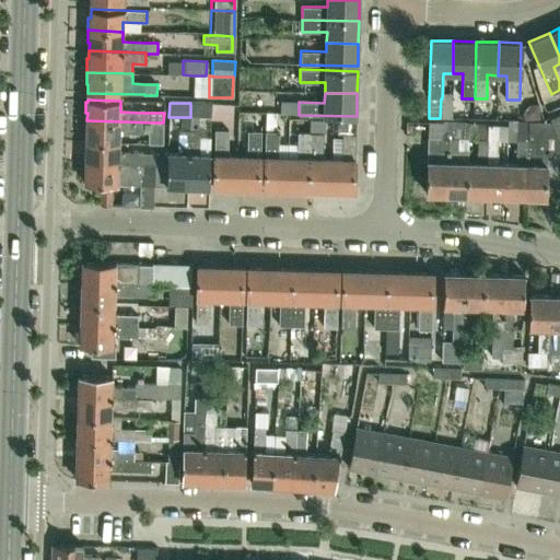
[(200,117),(211,118),(211,103),(190,103),(190,117),(200,117)]
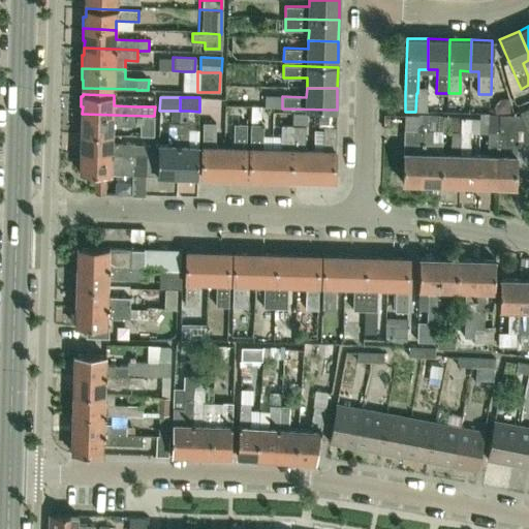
[(80,121),(80,133),(113,134),(113,125),(134,126),(134,127),(147,127),(147,116),(82,114),(82,121),(80,121)]
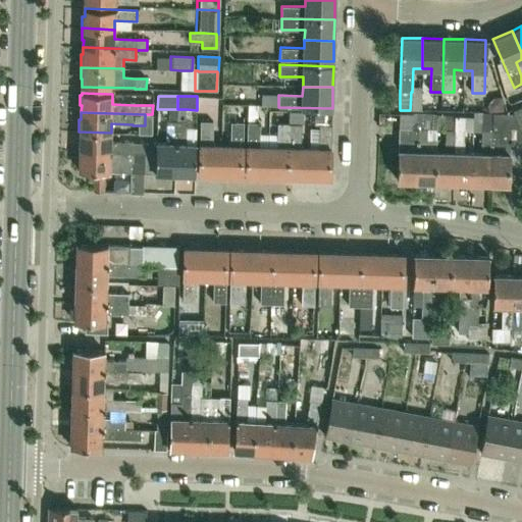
[(481,153),(472,152),(471,183),(489,183),(490,132),(491,113),(482,112),(481,153)]
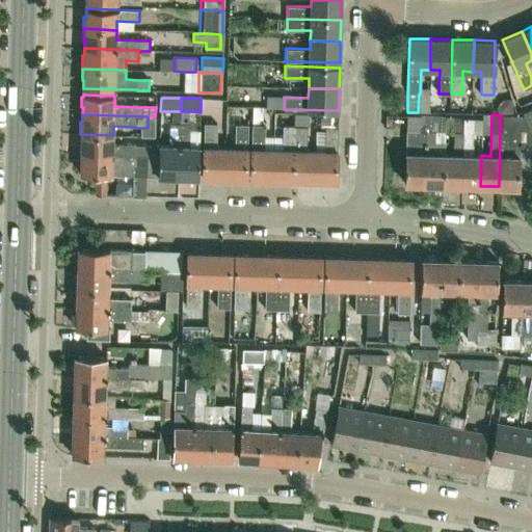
[(501,115),(500,134),(499,186),(519,187),(520,157),(521,143),(531,143),(531,134),(526,118),(524,115),(501,115)]
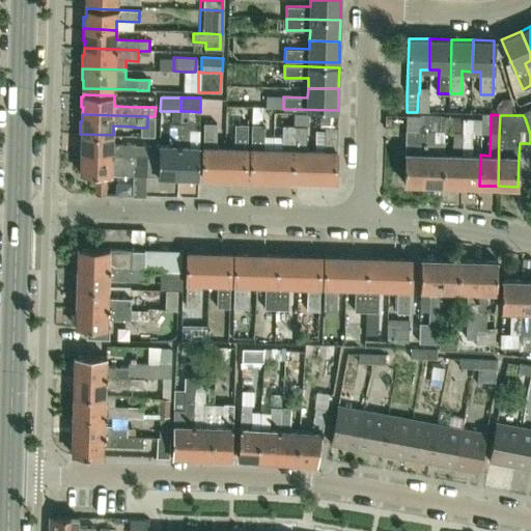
[(404,184),(423,184),(425,117),(406,117),(404,152),(404,184)]
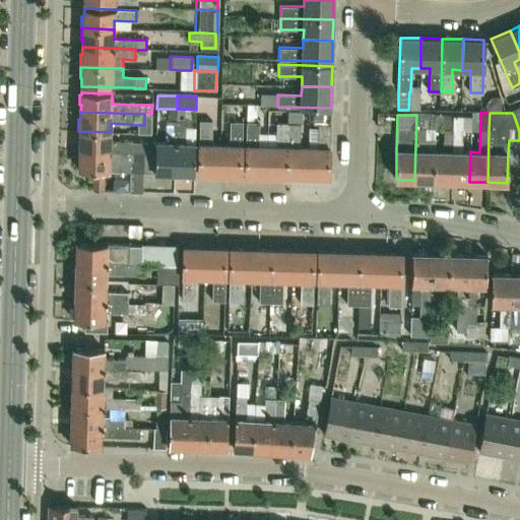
[(434,130),(435,116),(416,115),(414,180),(433,181),(434,151),(425,150),(426,129),(434,130)]
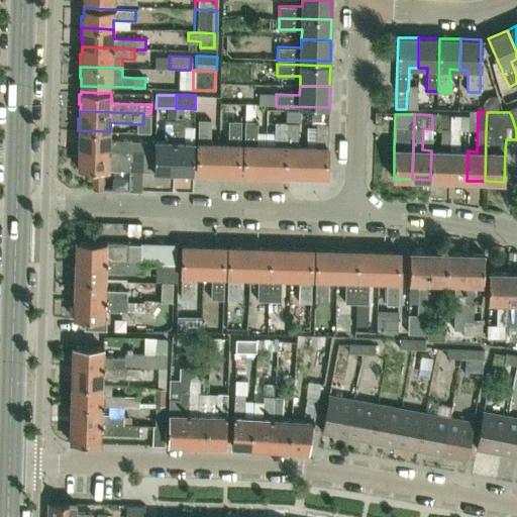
[(450,115),(432,115),(431,129),(441,129),(440,150),(431,150),(430,180),(448,180),(450,115)]
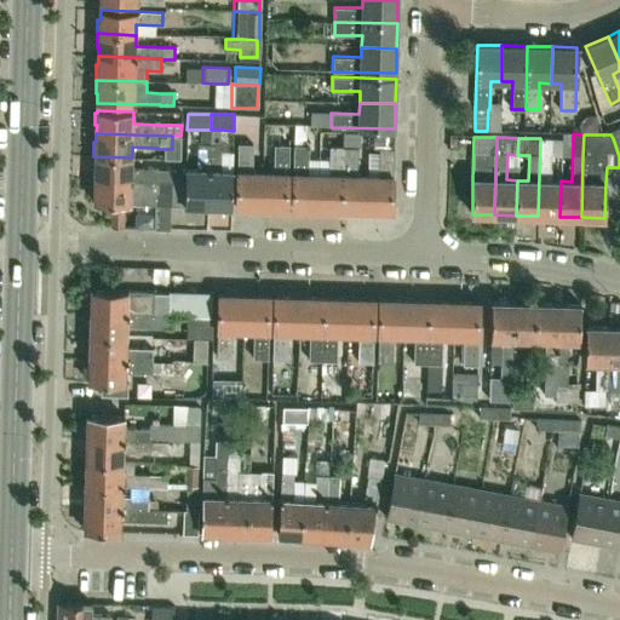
[(560,217),(561,181),(550,181),(551,138),(540,138),(538,216),(560,217)]
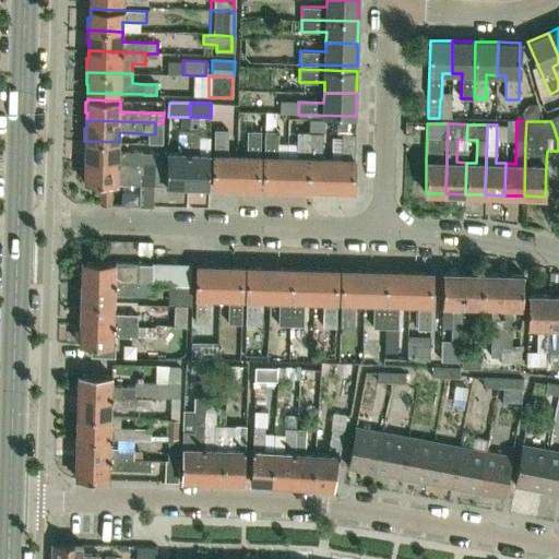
[(189,129),(178,129),(177,153),(167,153),(166,164),(158,164),(155,164),(154,185),(168,185),(168,188),(180,188),(180,186),(188,186),(189,129)]
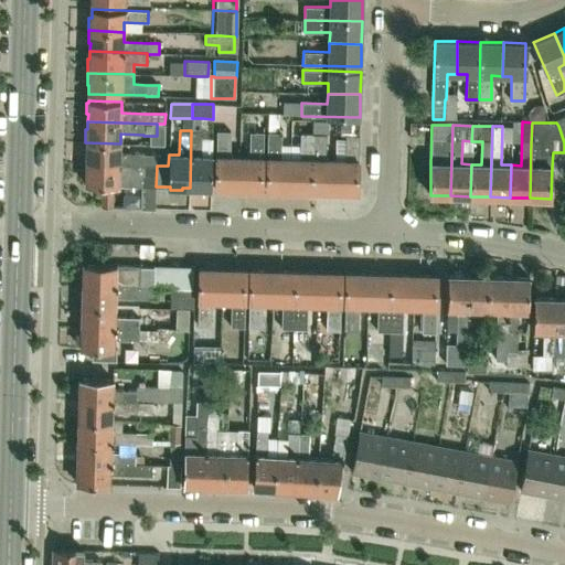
[(202,130),(191,130),(190,188),(198,188),(198,190),(209,191),(209,189),(211,189),(212,156),(201,156),(202,130)]
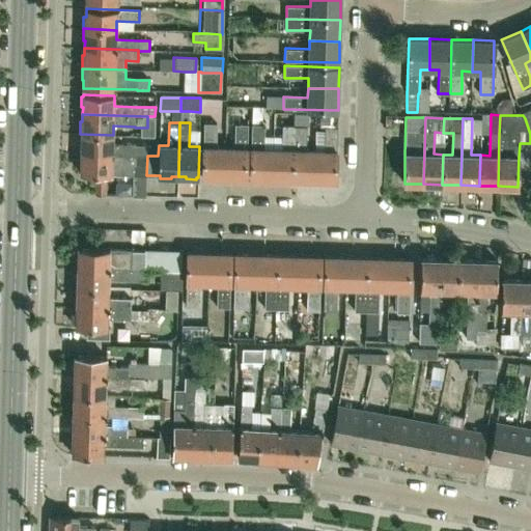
[(224,177),(225,147),(216,147),(217,124),(203,123),(202,177),(224,177)]
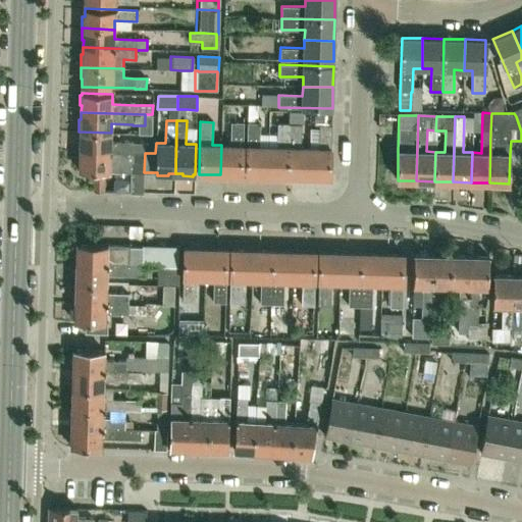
[(230,145),(221,145),(220,174),(242,175),(243,122),(230,122),(230,145)]
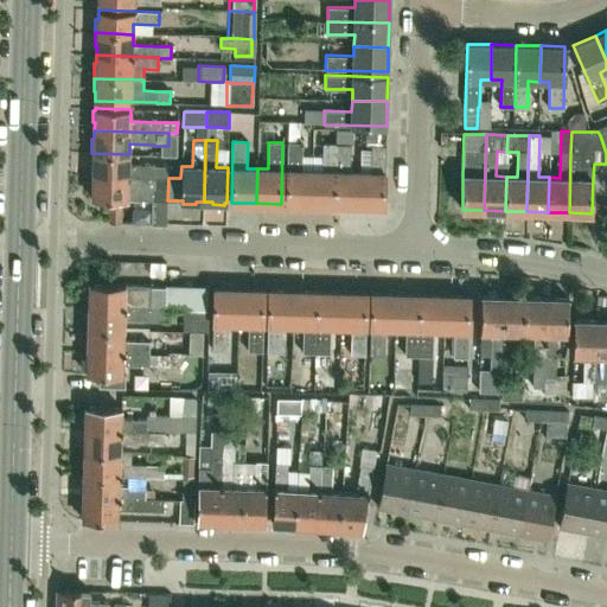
[(311,205),(312,170),(301,170),(301,144),(288,142),(286,204),(311,205)]
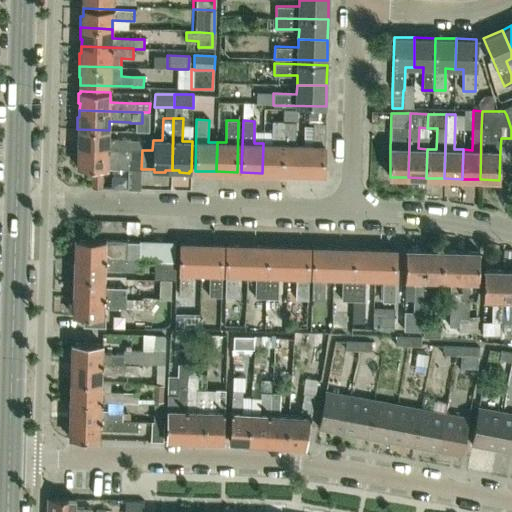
[(271,143),(263,143),(262,173),(282,173),(284,121),(272,121),(271,143)]
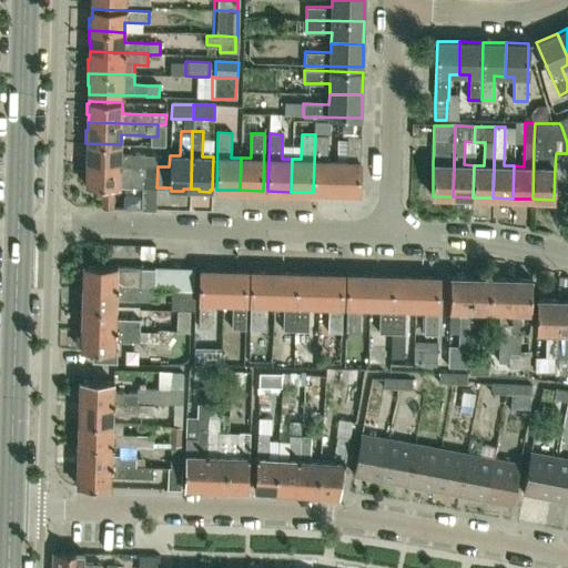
[(336,193),(337,160),(327,160),(327,135),(315,134),(313,192),(336,193)]
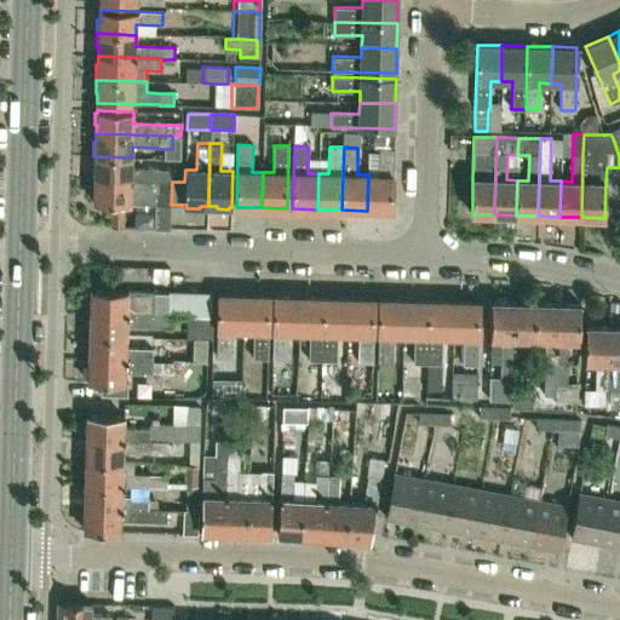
[(379,176),(368,174),(367,211),(392,212),(394,148),(388,148),(379,148),(379,176)]
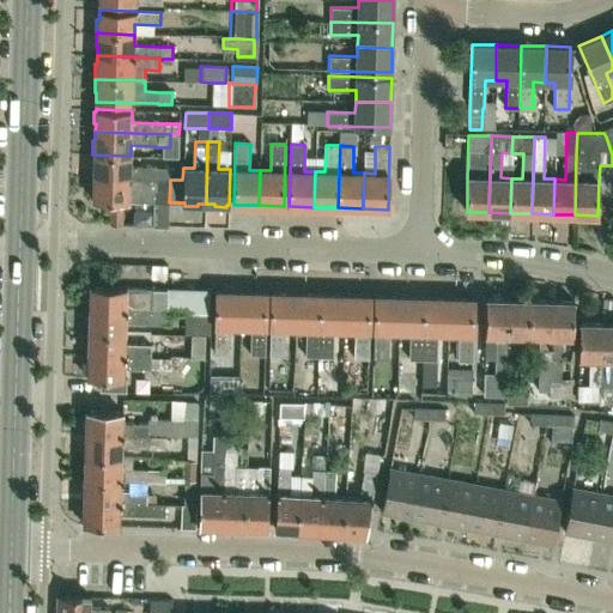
[(93,177),(170,180),(174,180),(174,169),(131,168),(131,156),(92,155),(91,169),(93,169),(93,177)]
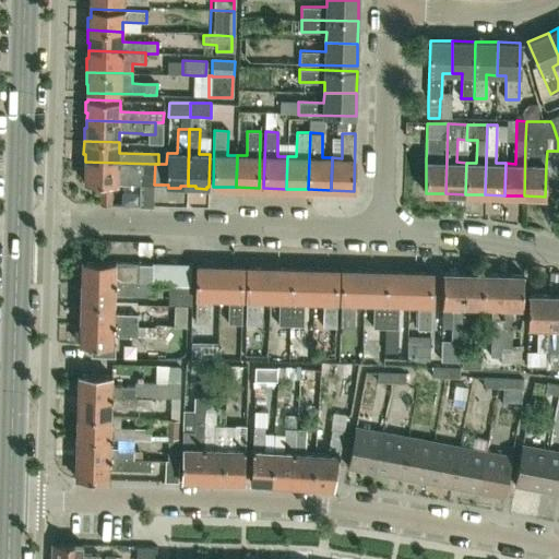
[(118,183),(154,185),(155,164),(85,162),(85,169),(83,169),(83,180),(85,180),(85,182),(118,183)]
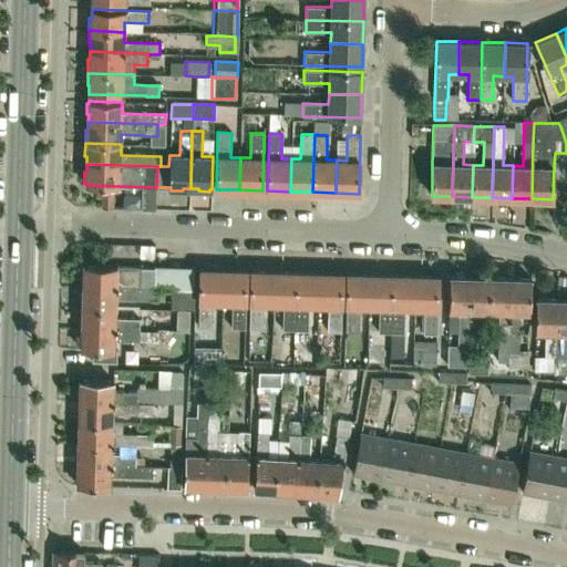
[(83,286),(153,288),(154,267),(84,265),(84,267),(82,267),(81,278),(83,278),(83,286)]
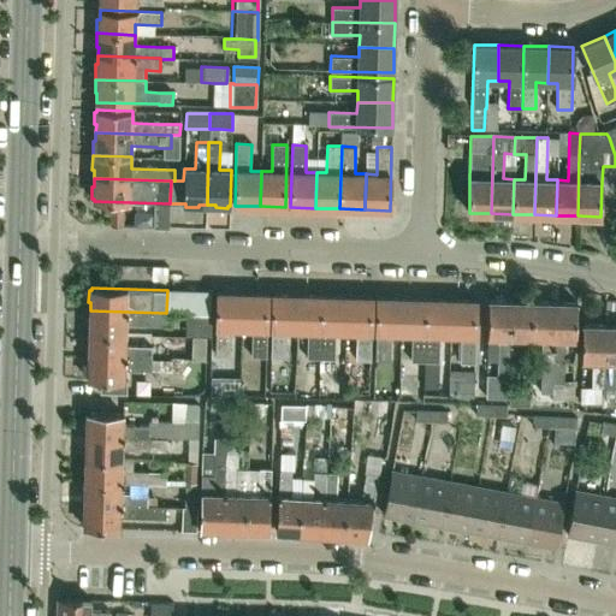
[(209,314),(211,291),(167,290),(166,313),(169,313),(197,314),(209,314)]
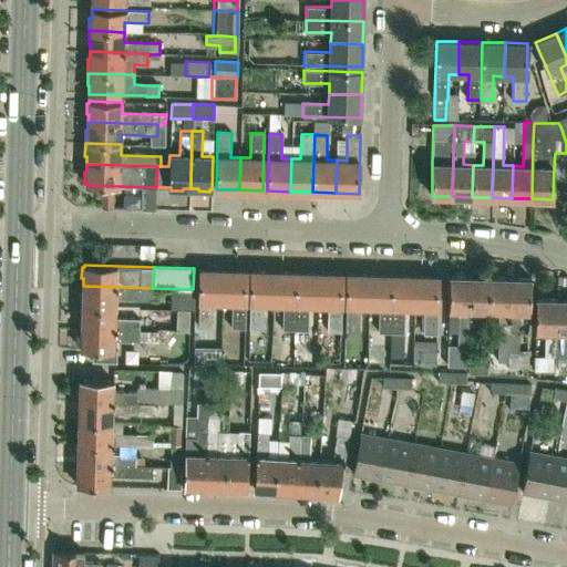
[(223,303),(224,269),(200,268),(198,328),(212,328),(213,302),(223,303)]
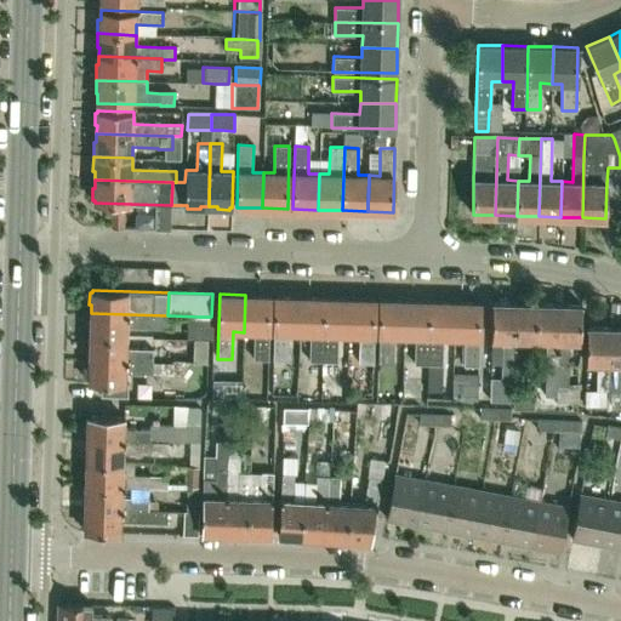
[(271,296),(245,295),(244,332),(254,332),(252,359),(268,359),(271,296)]
